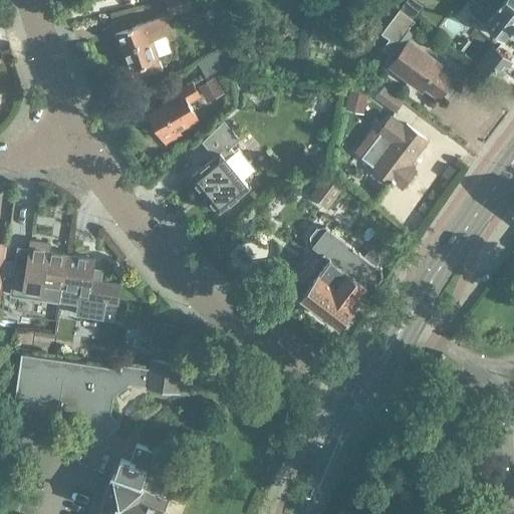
[(190,0),(166,0),(171,14),(193,7),(190,0)]
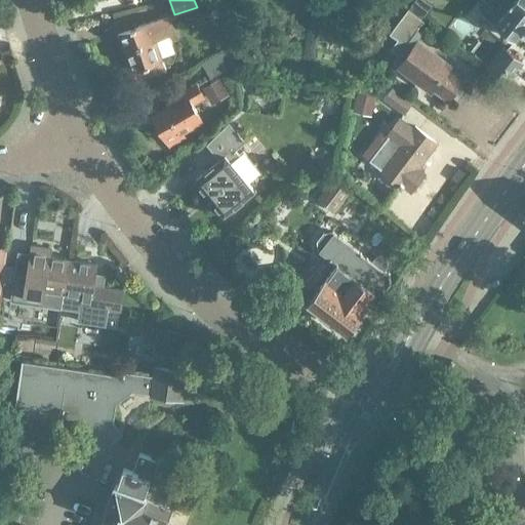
[(524,0),(512,0),(513,0),(512,0),(496,0),(486,15),(501,28),(500,30),(508,35),(509,33),(516,38),(519,33),(524,37),(524,0)]
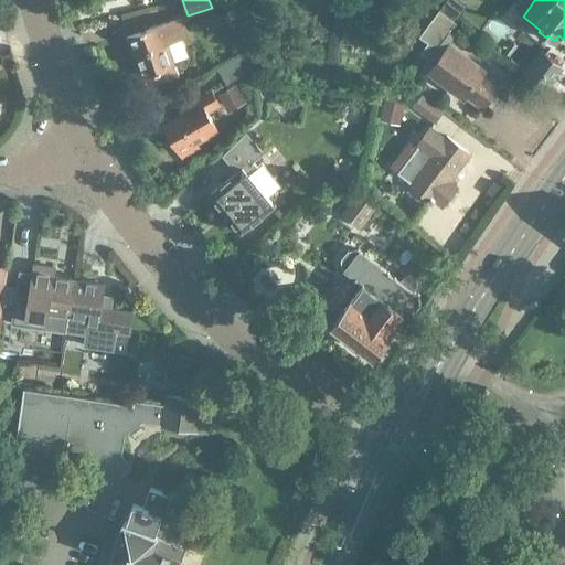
[(422,52),(428,57),(423,64),(429,68),(428,70),(465,97),(467,94),(483,107),(487,103),(493,108),(502,96),(496,92),(499,87),(482,74),(484,72),(448,43),(454,35),(448,31),(456,21),(439,10),(420,35),(429,41),(422,52)]
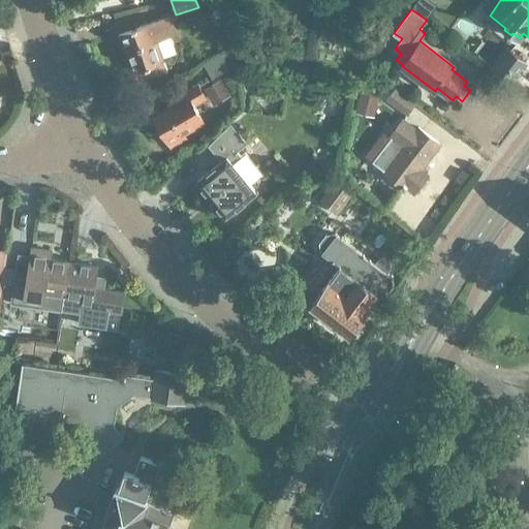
[(168,14),(118,33),(132,72),(134,71),(137,81),(153,75),(149,65),(163,60),(155,39),(176,32),(168,14)]
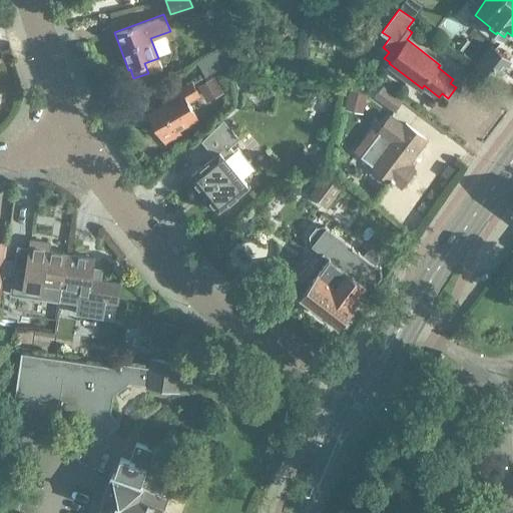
[(512,58),(491,41),(474,64),(496,81),(512,58)]
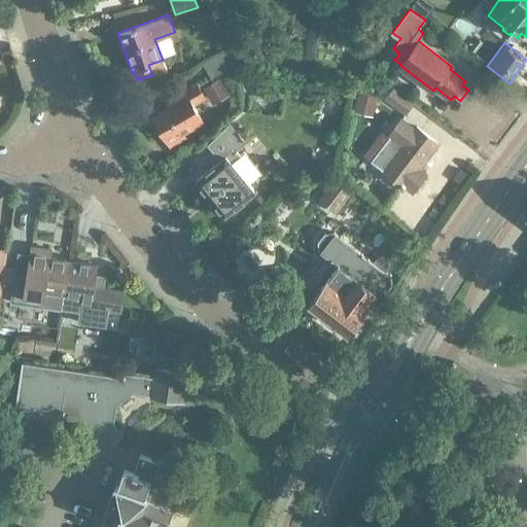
[(231,48),(203,63),(211,78),(238,63),(231,48)]
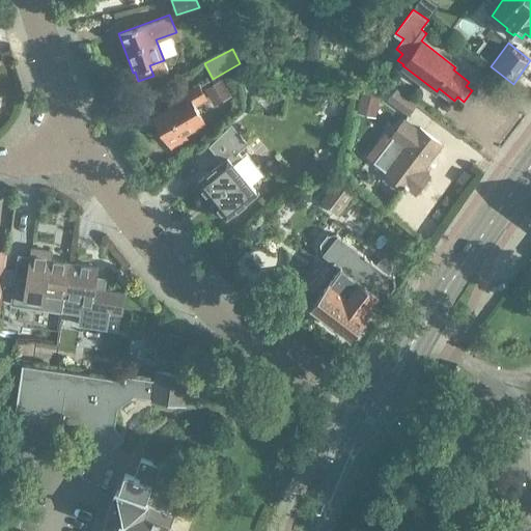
[(204,88),(214,105),(231,95),(222,79),(204,88)]
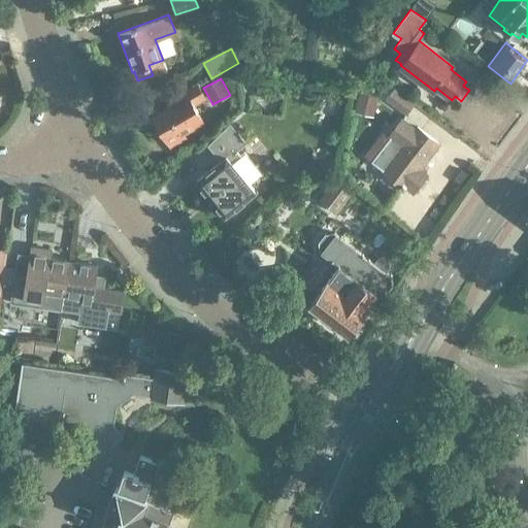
[(207,98),(199,84),(171,100),(173,103),(153,114),(171,146),(187,137),(185,133),(205,120),(196,104),(207,98)]
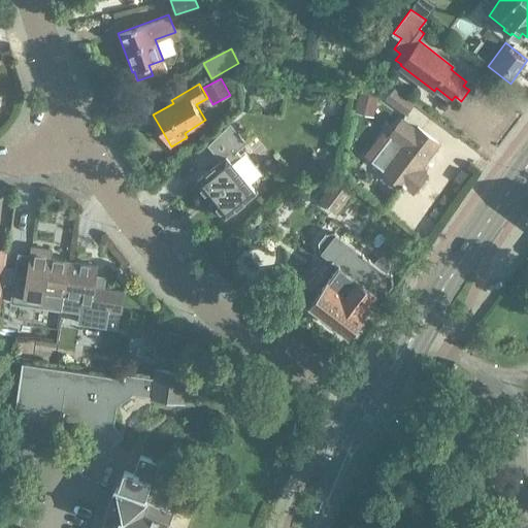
[(386,99),(406,114),(415,103),(394,88),(386,99)]
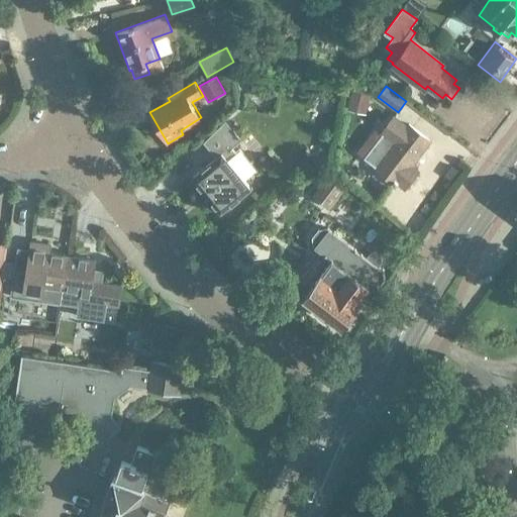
[(366,114),(370,94),(350,90),(346,110),(366,114)]
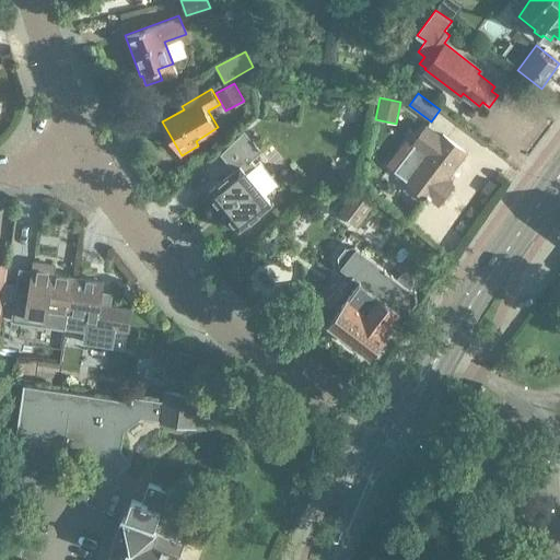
[(394,171),(407,181),(406,182),(426,196),(424,197),(429,200),(431,197),(440,203),(453,185),(445,178),(465,151),(442,132),(440,136),(426,125),(412,142),(415,143),(394,171)]
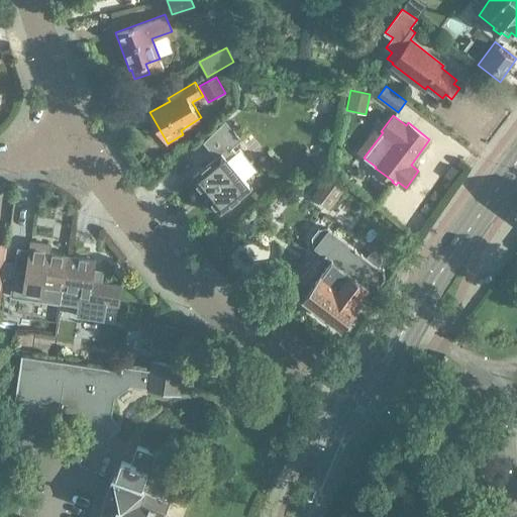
[(192,175),(220,209),(248,187),(243,180),(255,170),(238,148),(234,151),(230,146),(238,139),(224,121),(204,141),(216,156),(192,175)]
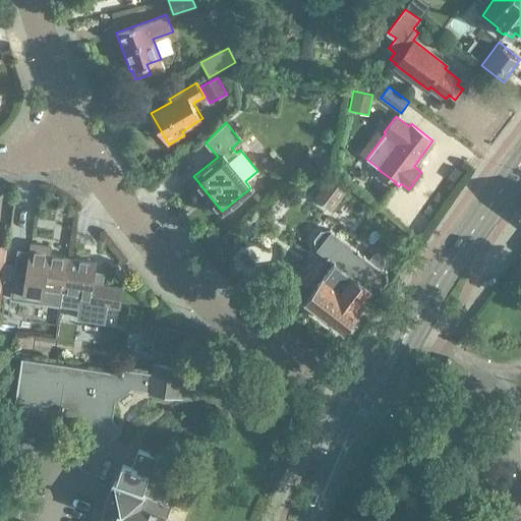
[(332,210),(347,190),(329,176),(313,196),(332,210)]
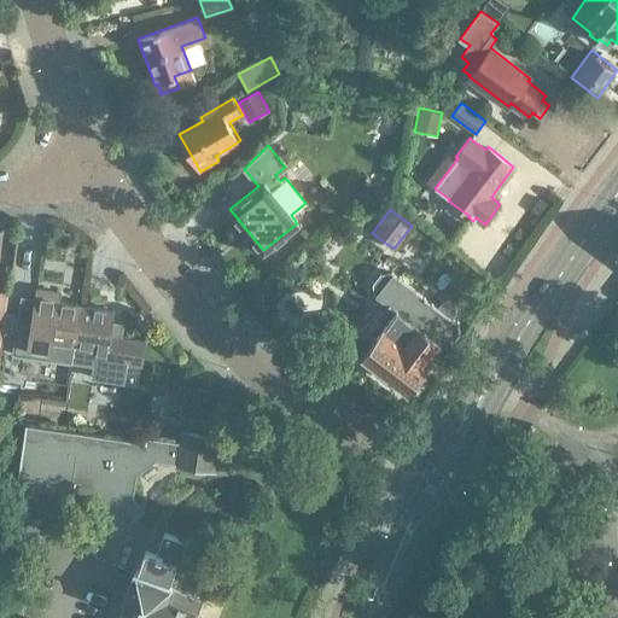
[(396,312),(365,353),(388,371),(409,386),(442,344),(449,344),(459,332),(458,325),(459,322),(452,316),(455,312),(455,307),(447,299),(443,301),(438,307),(392,270),(380,272),(373,283),(374,293),(396,312)]
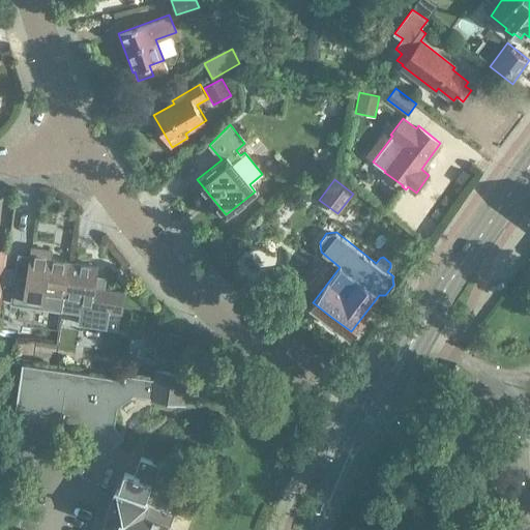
[(45,293),(63,295),(68,262),(50,260),(51,251),(30,247),(23,299),(43,302),(45,293)]
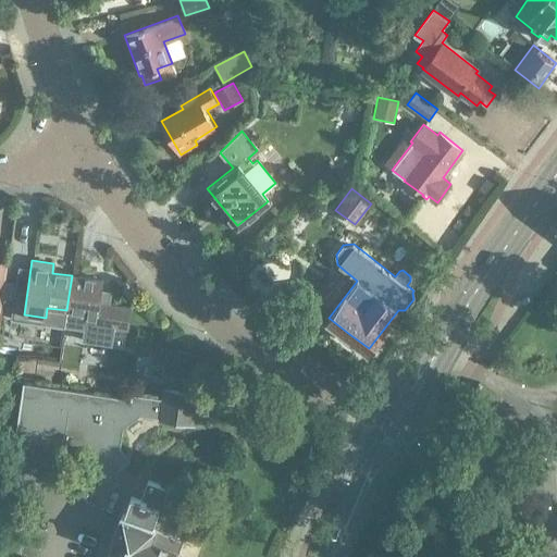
[(72,275),(66,310),(86,313),(84,323),(127,329),(131,307),(99,302),(102,280),(72,275)]
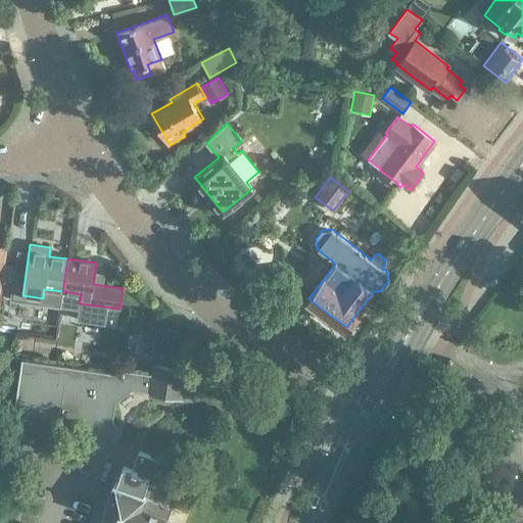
[(16,291),(2,289),(1,298),(14,300),(16,291)]
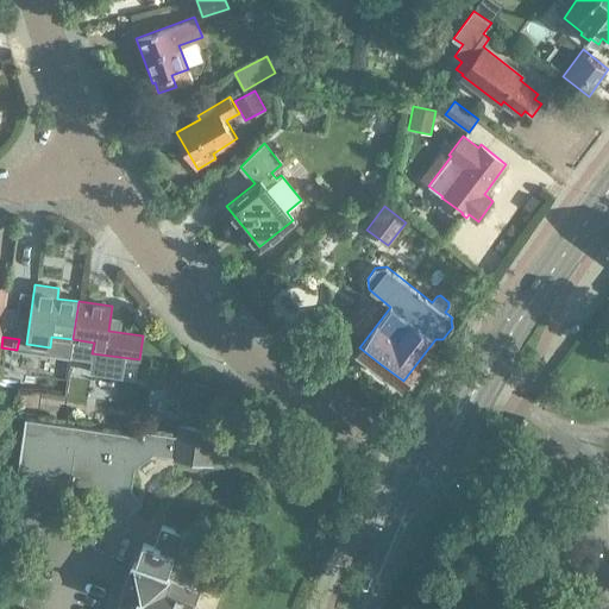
[(0,371),(13,374),(14,365),(0,363),(0,371)]
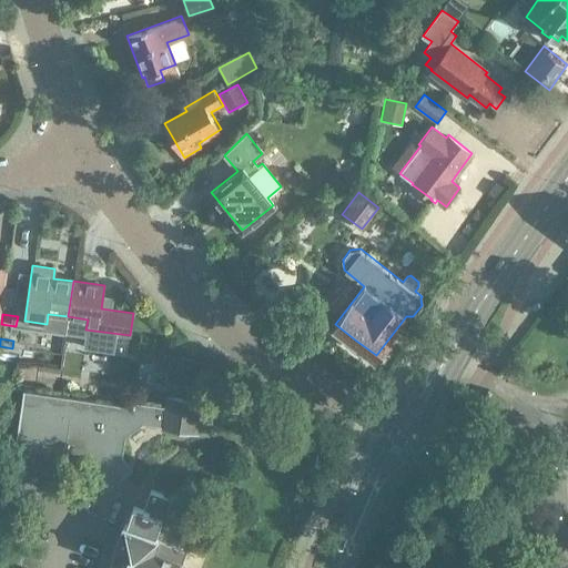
[(170,353),(168,369),(195,373),(198,357),(170,353)]
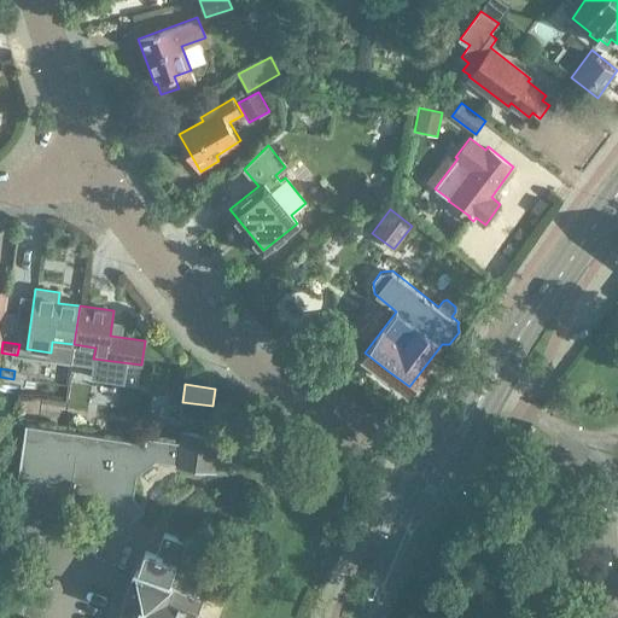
[(213,406),(182,402),(181,415),(211,419),(213,406)]
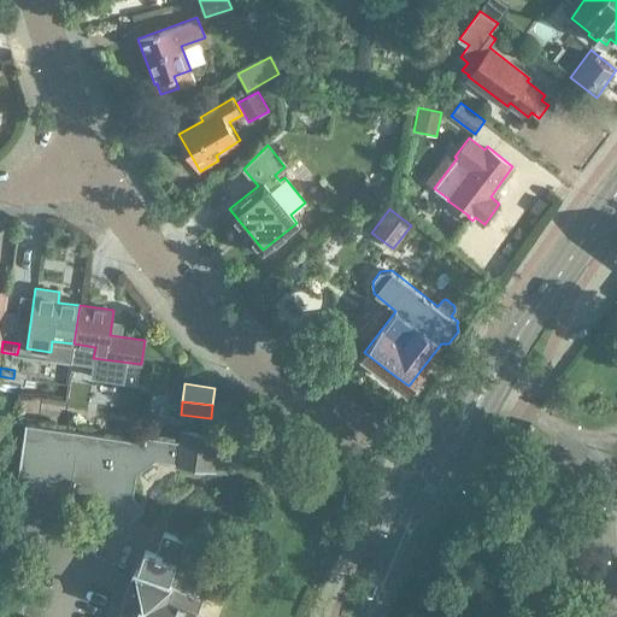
[(27,423),(12,516),(37,519),(39,513),(65,493),(88,497),(112,528),(136,509),(131,501),(135,474),(154,459),(176,462),(215,468),(219,435),(182,429),(180,440),(147,435),(146,441),(27,423)]
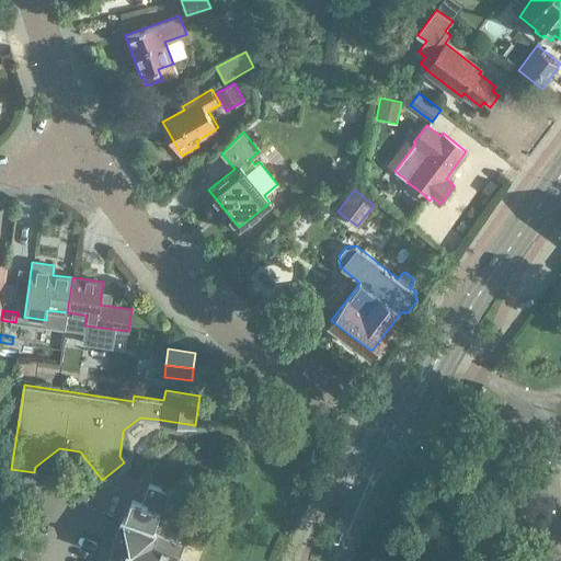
[(112,560),(178,560),(192,522),(178,517),(185,497),(149,484),(141,504),(133,500),(126,518),(124,517),(111,552),(114,554),(112,560)]
